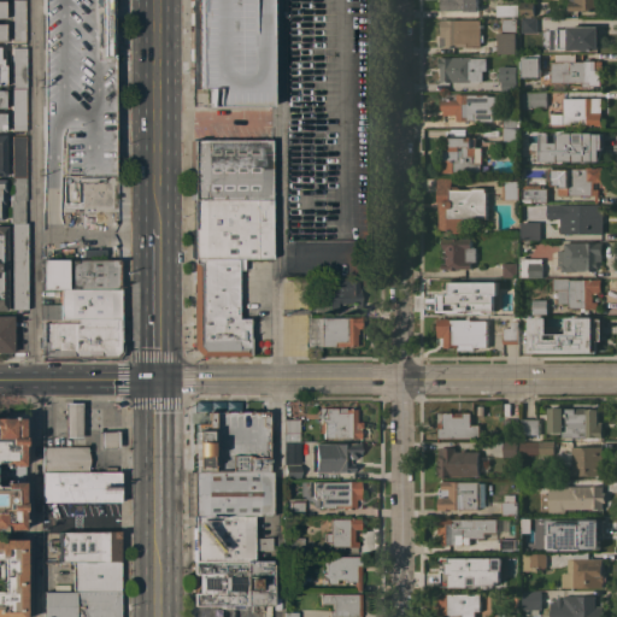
[(24,0),(24,42),(11,41),(11,0),(24,0)]
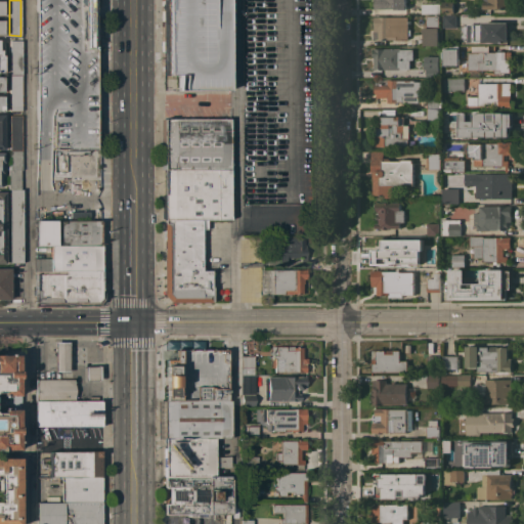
[(36,145),(36,0),(93,0),(94,45),(99,45),(99,155),(47,155),(47,145),(36,145)]
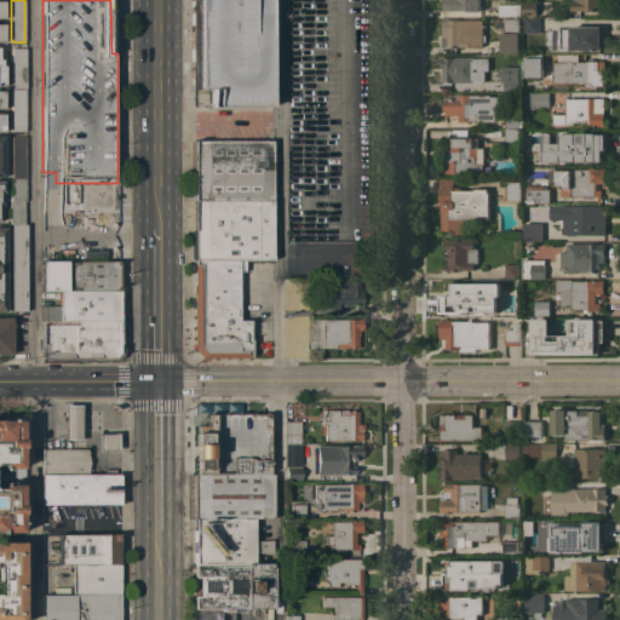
[(271,0),(271,107),(211,107),(211,90),(199,90),(197,0),(271,0)]
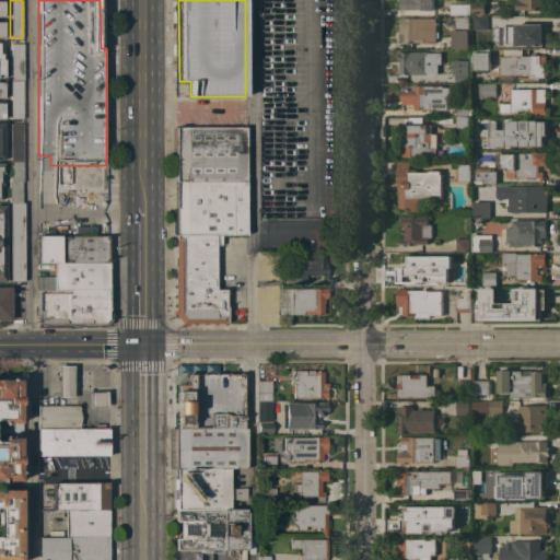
[(434,0),(434,9),(409,9),(409,10),(407,10),(407,9),(400,9),(400,0),(434,0)]
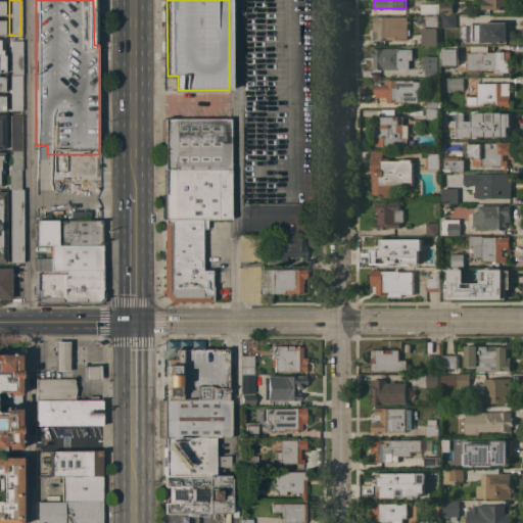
[(421,0),(432,0),(432,3),(439,3),(439,13),(421,13),(421,0)]
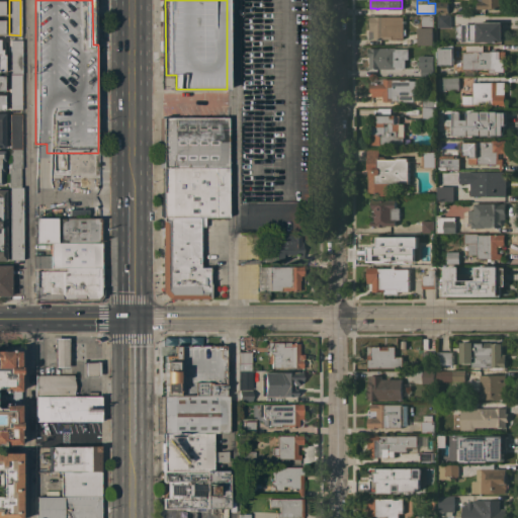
[(501,0),(501,7),(498,7),(498,8),(495,8),(495,7),(493,7),(493,8),(478,8),(478,2),(471,2),(471,0),(501,0)]
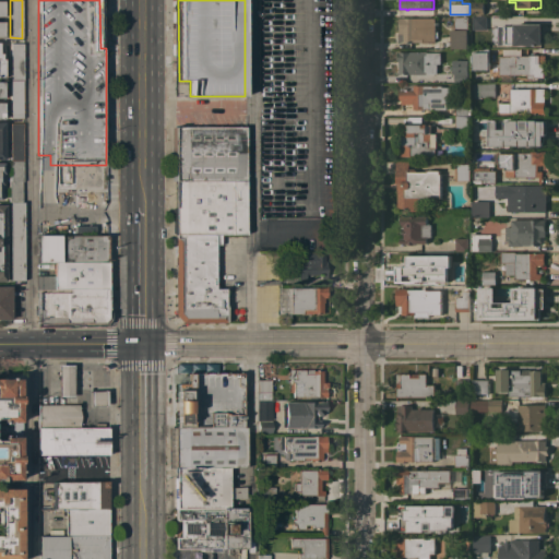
[(484,1),(484,13),(472,13),(472,1),(484,1)]
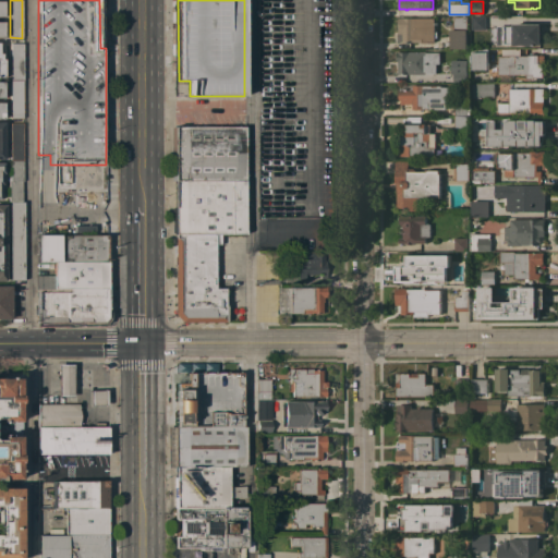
[(490,15),(490,28),(472,28),(472,15),(490,15)]
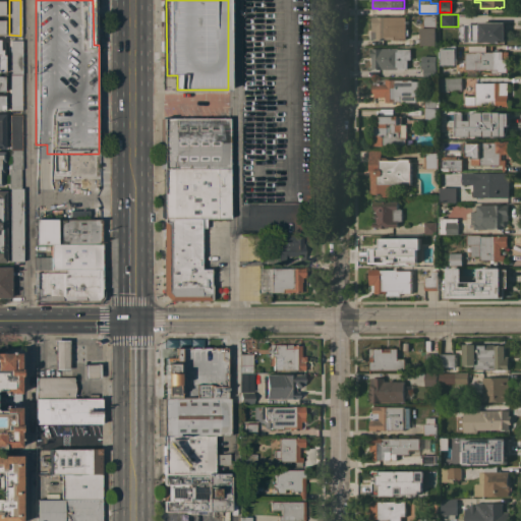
[(421,45),(421,27),(423,27),(423,15),(437,15),(437,27),(436,27),(436,45),(421,45)]
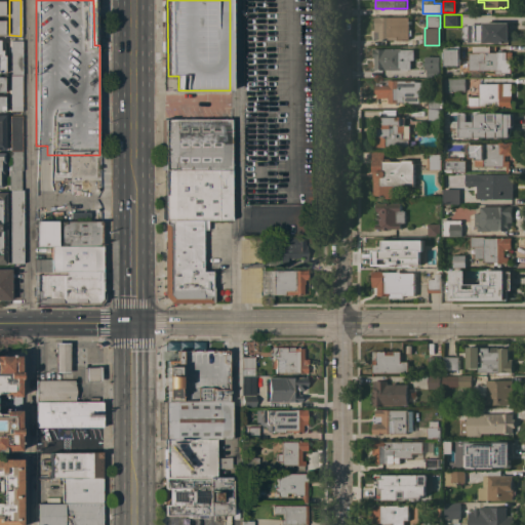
[(409,16),(409,21),(410,21),(410,23),(409,23),(409,30),(411,30),(411,35),(409,35),(409,39),(398,39),(386,39),(386,40),(384,40),(384,39),(374,39),(374,31),(375,31),(375,16),(409,16)]
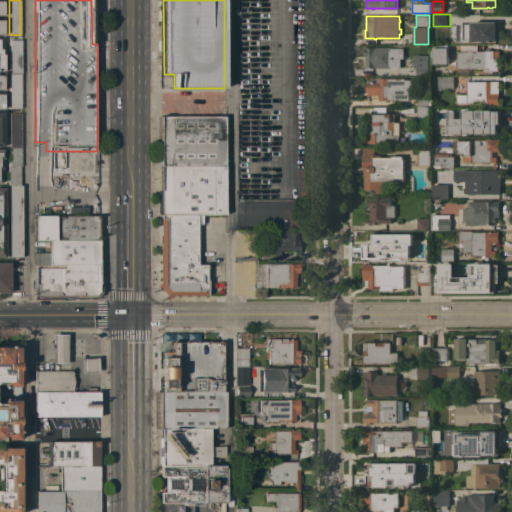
[(469,39),(468,16),(462,16),(462,21),(454,21),(454,16),(449,16),(450,40),(469,39)]
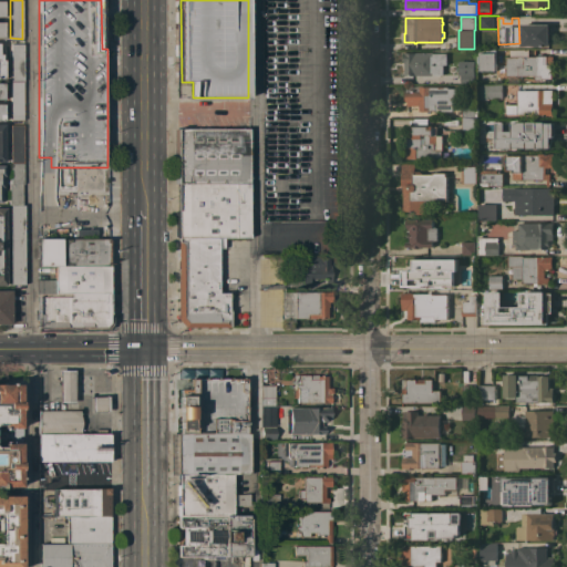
[(550,45),(522,45),(522,33),(518,33),(518,26),(522,26),(522,23),(523,23),(523,22),(527,22),(527,23),(550,23),(550,45)]
